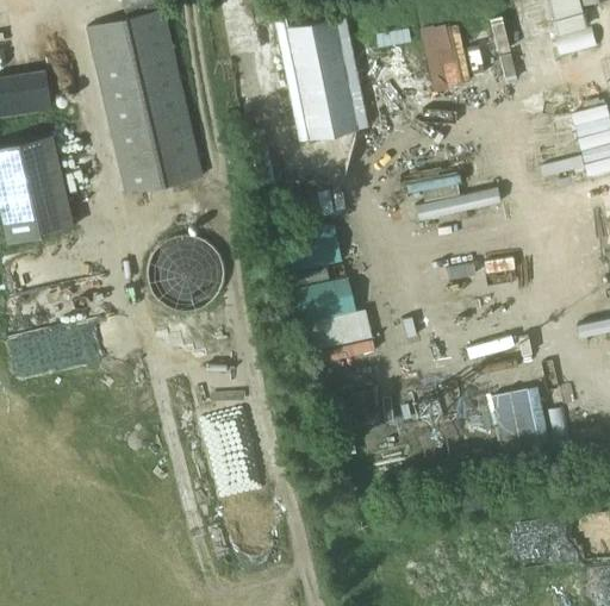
[(119,0),(125,19),(162,8),(159,0),(119,0)]
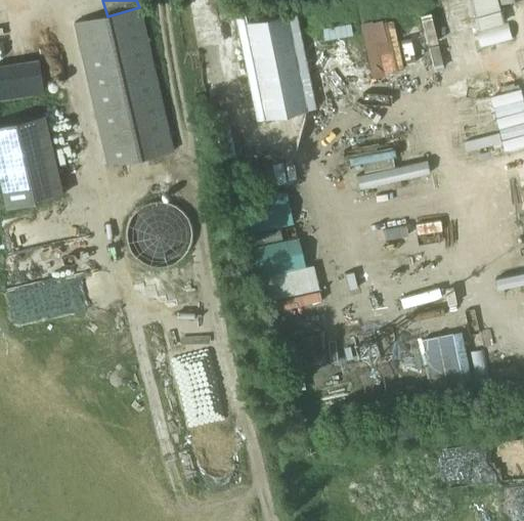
[(505,25),(498,0),(472,0),(480,31),(505,25)]
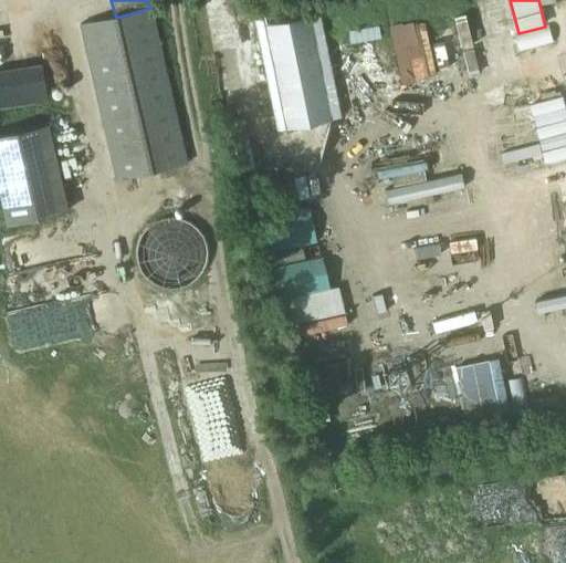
[(150,8),(116,18),(75,30),(117,186),(189,165),(150,8)]
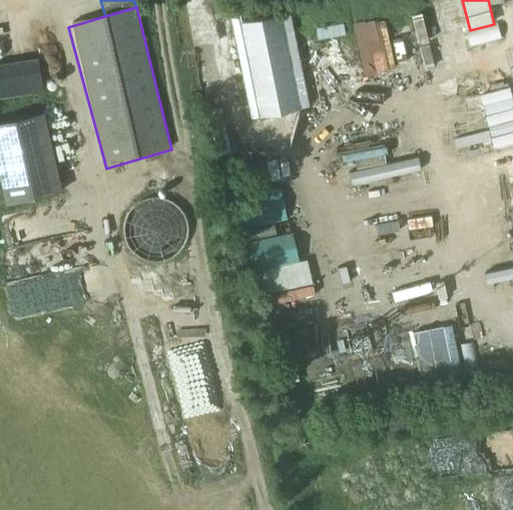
[(299,111),(280,17),(240,25),(260,119),(299,111)]
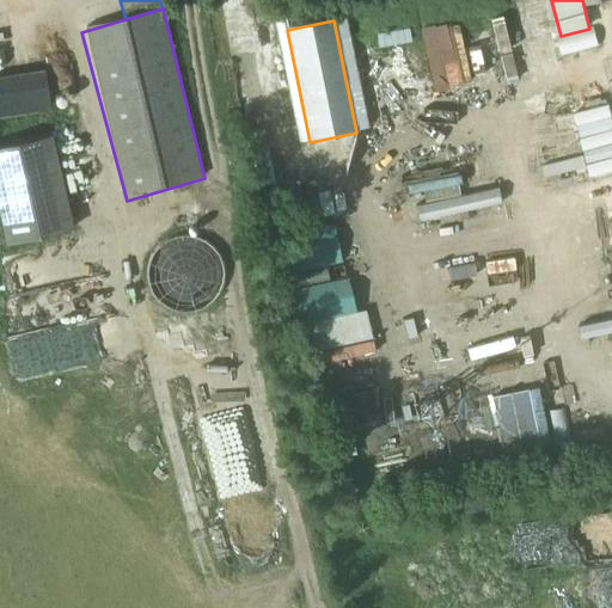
[(464,22),(423,26),(432,92),(472,87),(464,22)]
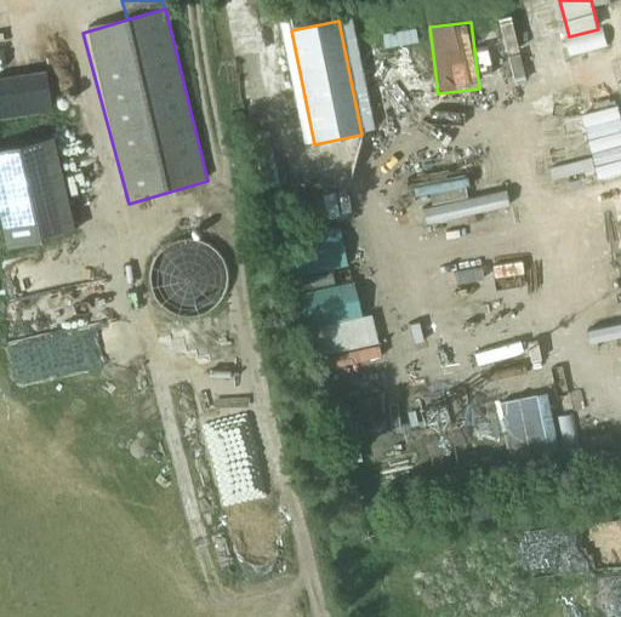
[(46,72),(0,75),(0,118),(51,113),(46,72)]
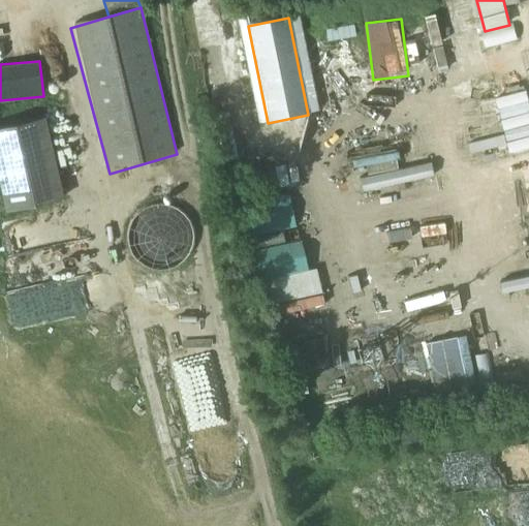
[(497,97),(510,151),(528,146),(528,95),(528,90),(497,97)]
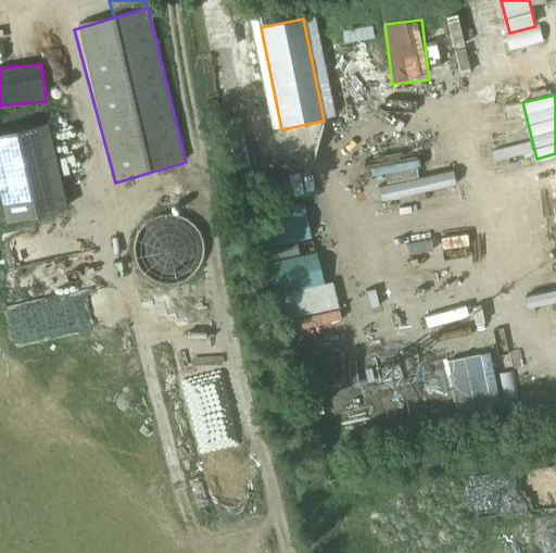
[(0,202),(5,224),(66,210),(46,124),(0,135),(0,202)]
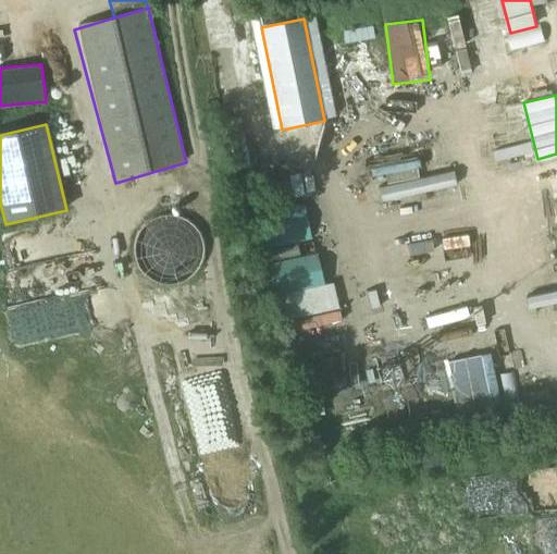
[(416,145),(363,155),(366,167),(418,157),(416,145)]
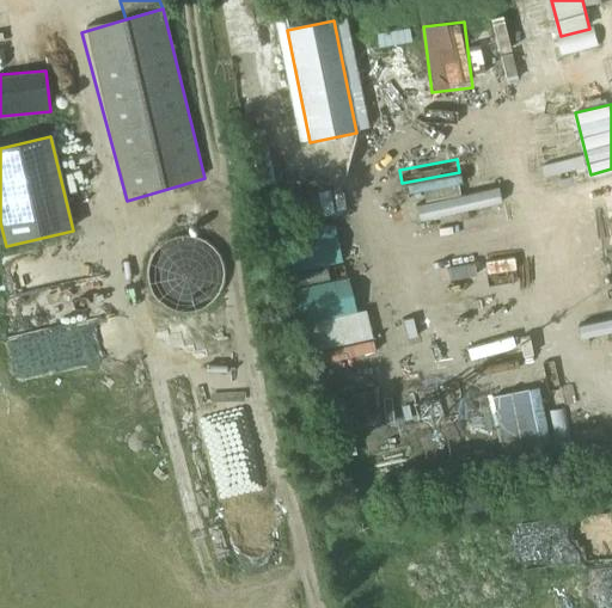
[(291,270),(341,266),(337,227),(288,231),(291,270)]
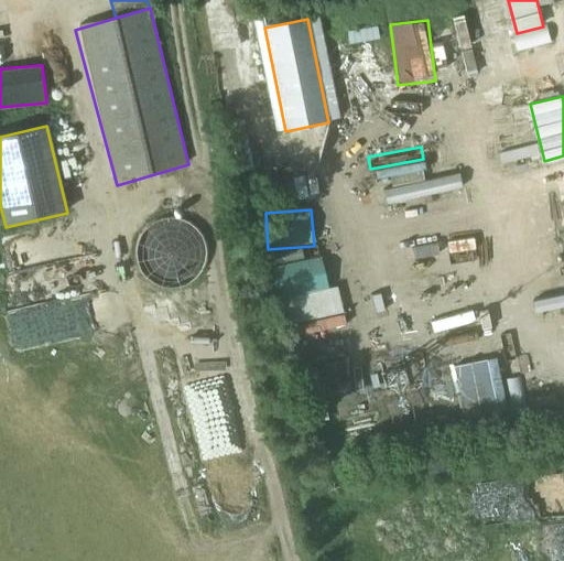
[(136,243),(134,255),(136,266),(141,276),(149,284),(160,289),(171,291),(182,289),(193,284),(201,276),(206,266),(207,255),(206,243),(201,233),(193,225),(182,219),(171,217),(160,219),(149,225),(141,233),(136,243)]
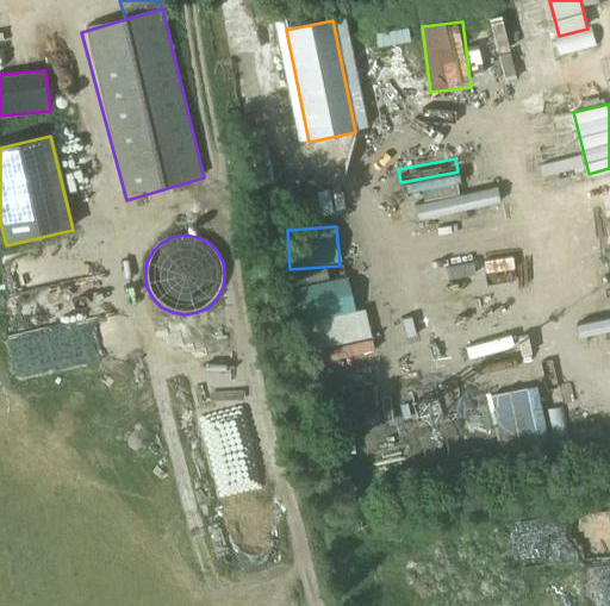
[(347,277),(304,287),(312,320),(355,311),(347,277)]
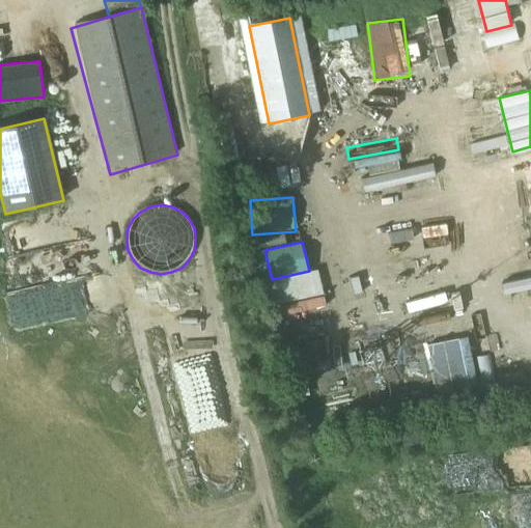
[(17,320),(95,308),(91,278),(37,285),(33,257),(14,260),(20,301),(15,302),(17,320)]
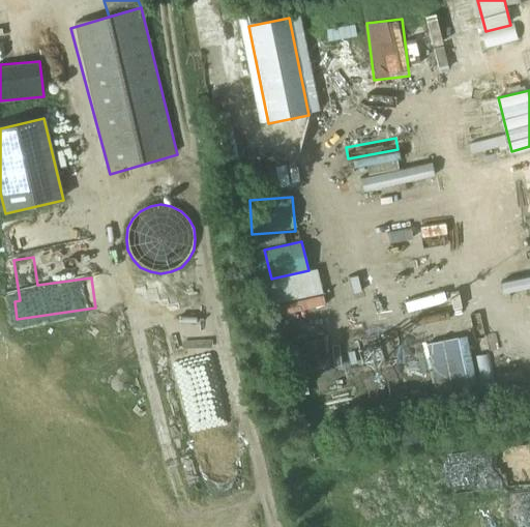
[(277,304),(323,293),(317,269),(271,281),(277,304)]
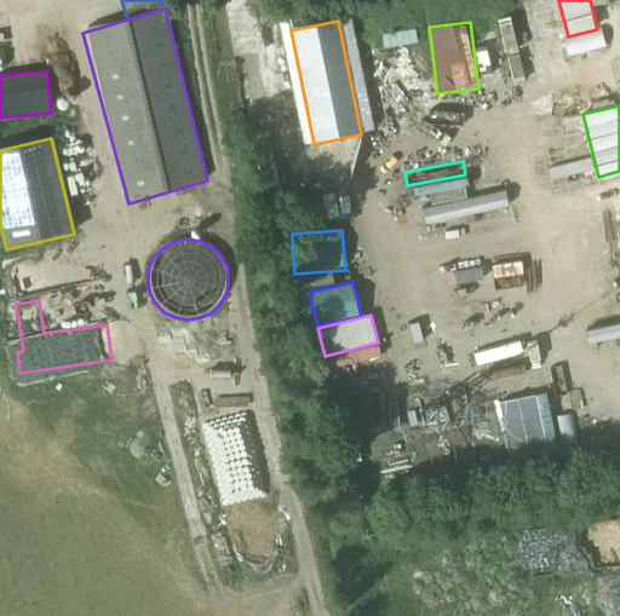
[(511,459),(557,449),(546,392),(500,401),(511,459)]
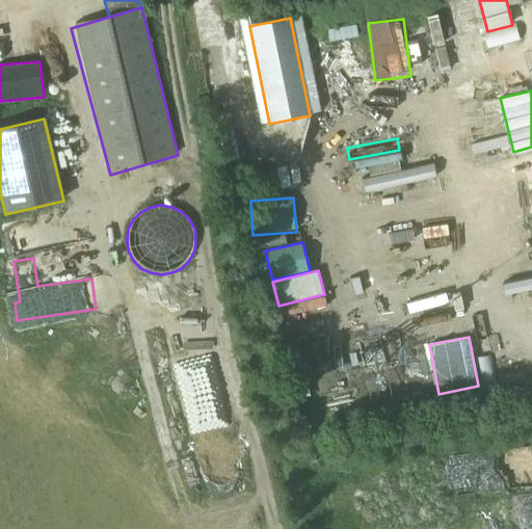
[(487,471),(494,468),(495,470),(504,466),(500,453),(483,460),(487,471)]
